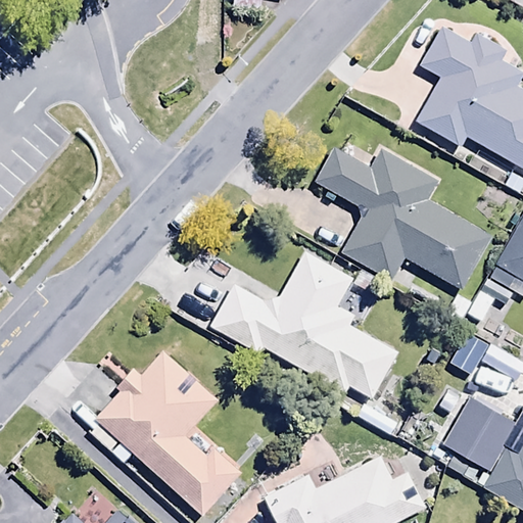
[(461,149),(465,141),(522,171),(522,94),(515,90),(522,76),(496,63),(503,52),(474,37),(469,46),(437,30),(417,70),(437,81),(414,126),(461,149)]
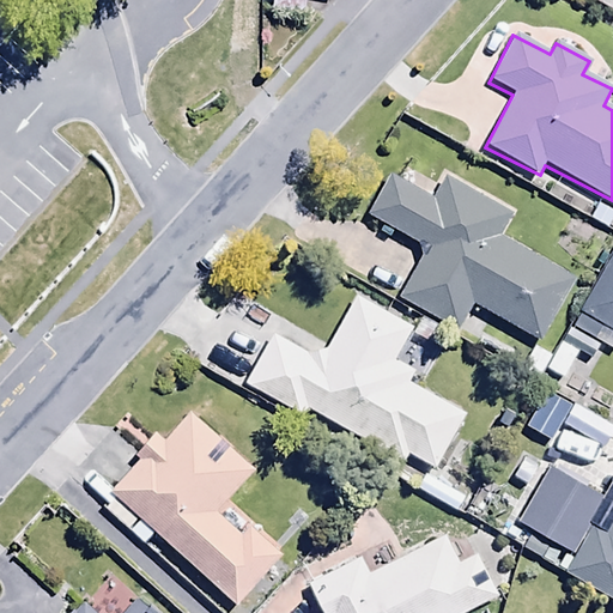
[(574,280),(498,236),(513,212),(447,174),(437,189),(407,173),(401,183),(387,175),(365,212),(425,247),(396,296),(455,329),(471,302),(538,341),(574,280)]
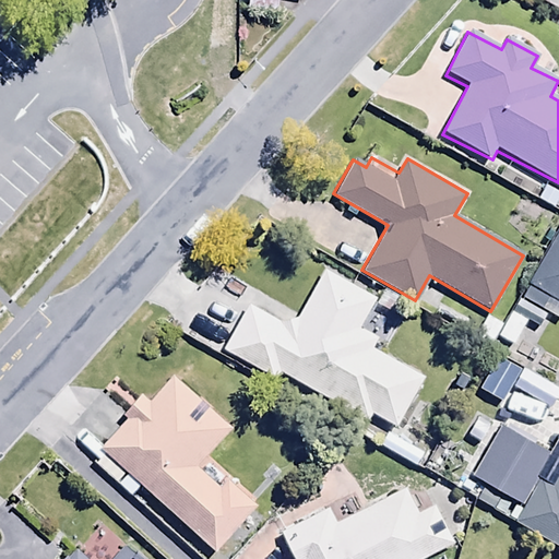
[(558,227),(519,296),(558,319),(558,227)]
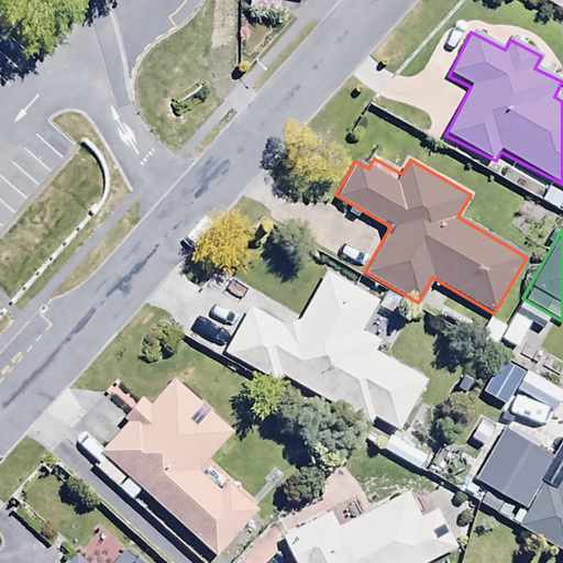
[(269,378),(273,372),(405,439),(432,385),(372,354),(379,340),(360,330),(376,299),(326,274),(301,321),(293,317),(286,330),(245,309),(222,354),(269,378)]
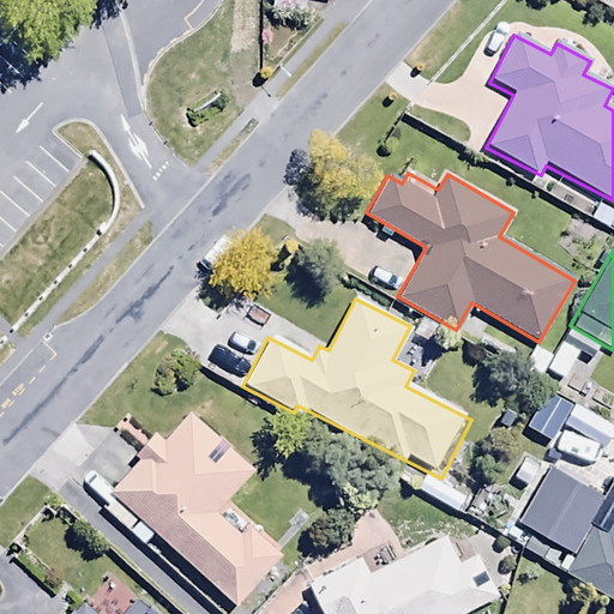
[(140,463),(112,493),(234,607),(278,560),(222,507),(256,470),(191,410),(160,443),(150,433),(131,453),(140,463)]
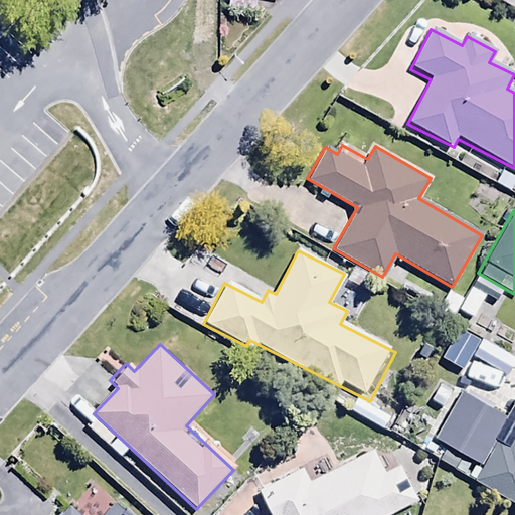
[(514,504),(514,423),(460,393),(435,439),(482,466),(473,481),(514,504)]
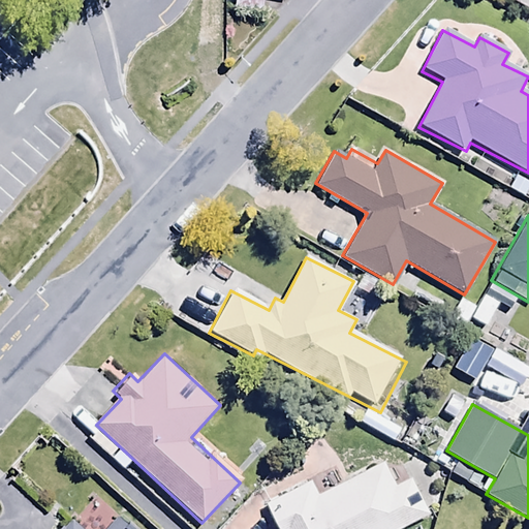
[(400,528),(428,516),(409,479),(396,486),(383,461),(316,494),(310,480),(263,503),(276,528),(400,528)]
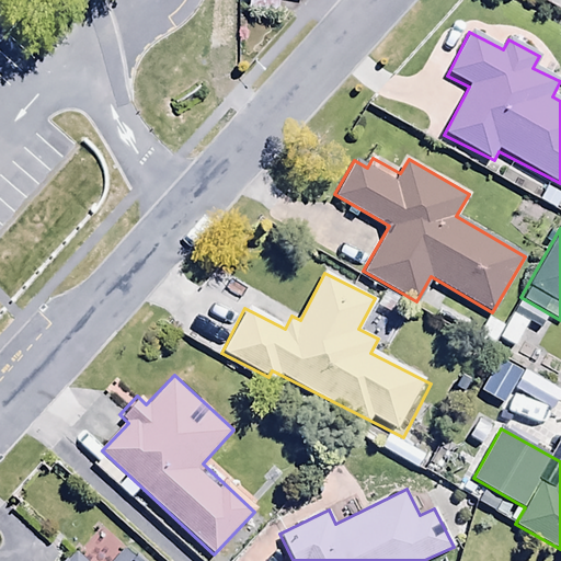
[(139,560),(127,549),(115,560),(88,560),(77,551),(67,560),(139,560)]
